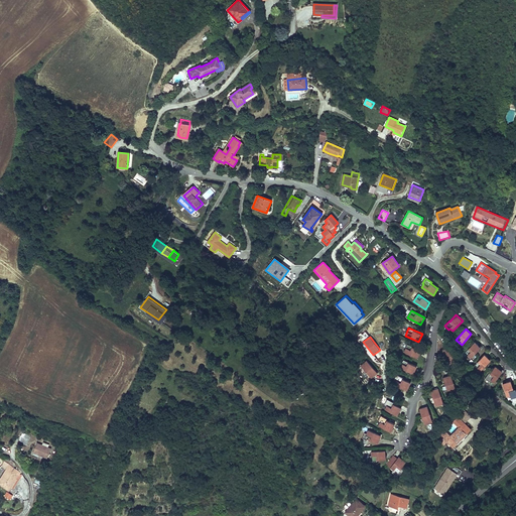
[(471,358),(481,348),(475,342),(465,353),(471,358)]
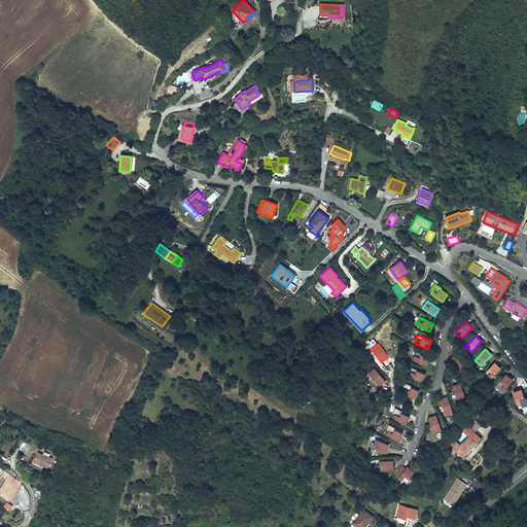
[(429,358),(416,352),(413,359),(426,365),(429,358)]
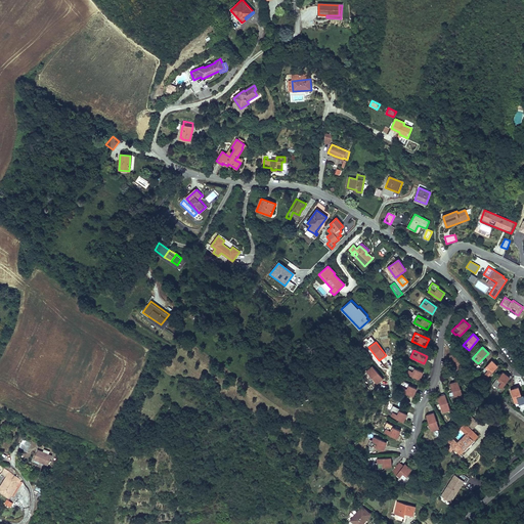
[(462,368),(456,353),(448,355),(454,370),(462,368)]
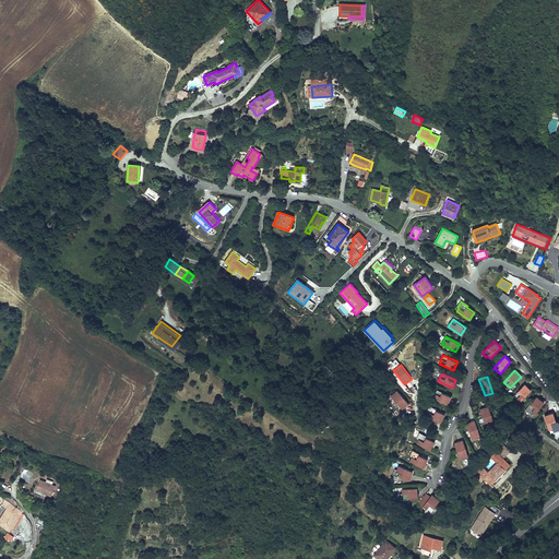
[(521,402),(531,390),(524,384),(514,395),(521,402)]
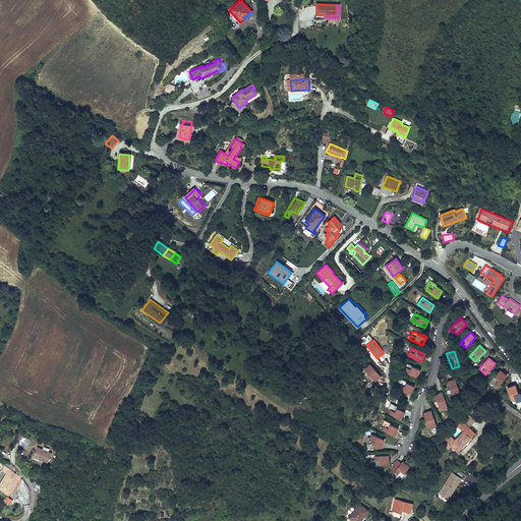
[(420,369),(407,363),(404,371),(417,378),(420,369)]
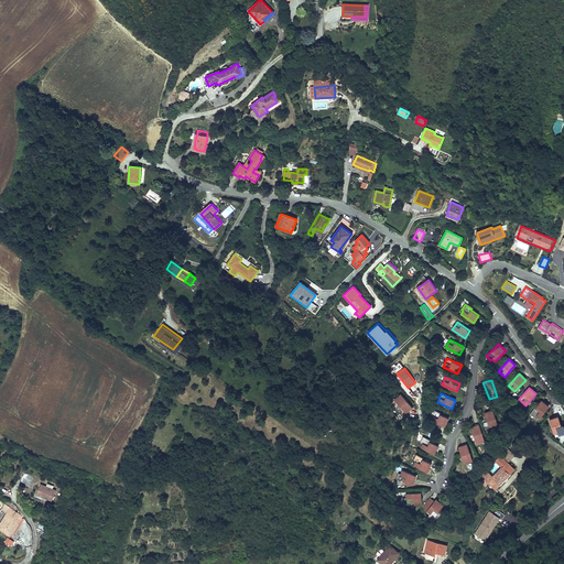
[(393,400),(405,413),(412,408),(400,394),(393,400)]
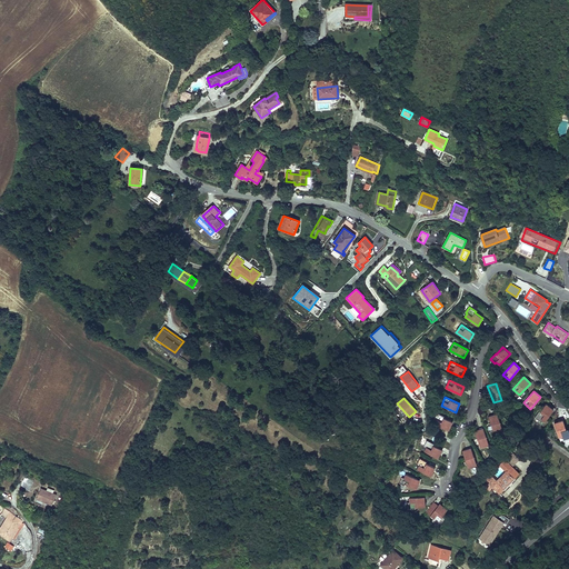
[(541,419),(545,421),(553,409),(550,407),(546,403),(540,411),(539,411),(535,418),(540,421),(541,419)]
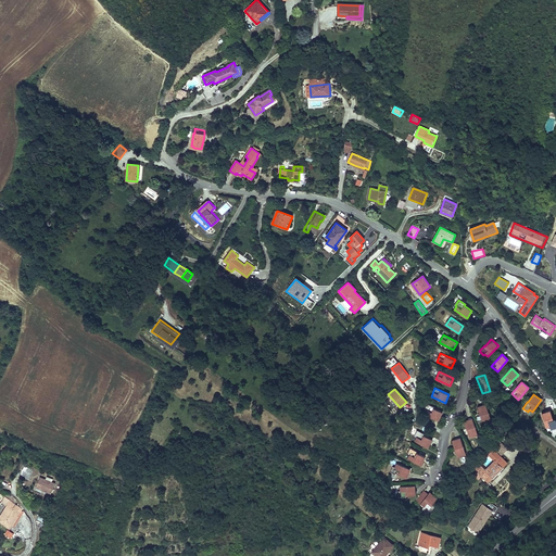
[(425,414),(439,420),(442,412),(433,408),(434,407),(427,404),(425,409),(427,411),(425,414)]
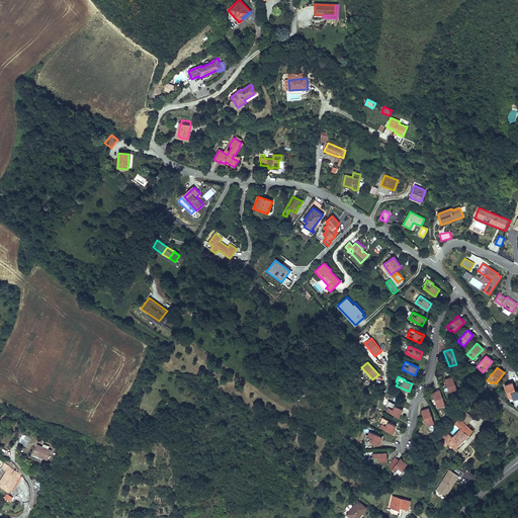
[(445,379),(450,395),(458,392),(452,376),(445,379)]
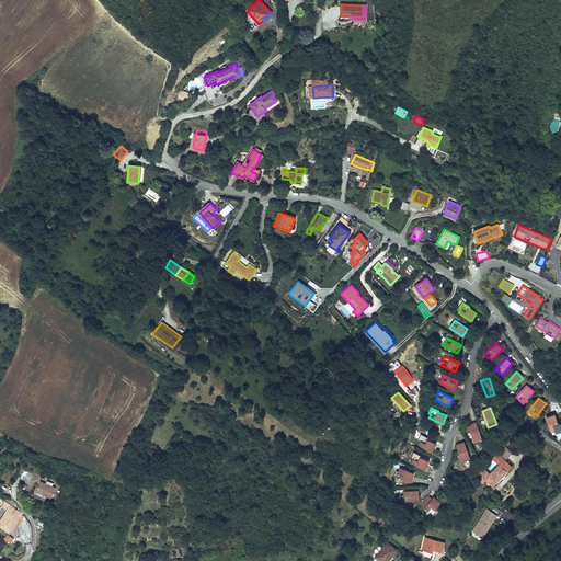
[(556,431),(556,433),(560,431),(560,426),(560,423),(558,423),(556,414),(546,418),(551,432),(556,431)]
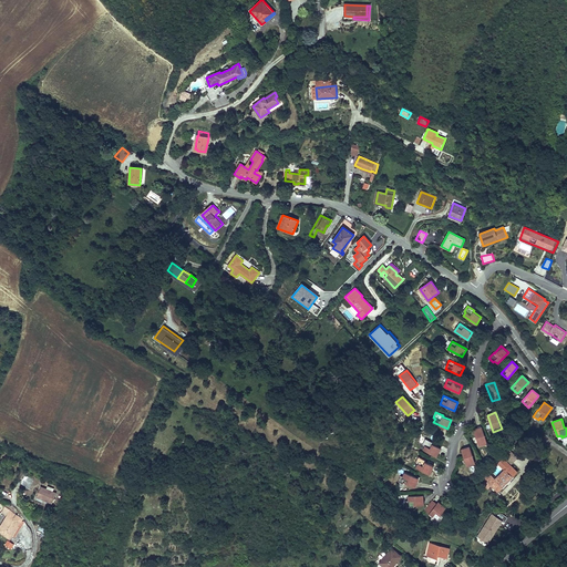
[(473,430),(478,446),(487,443),(482,426),(473,430)]
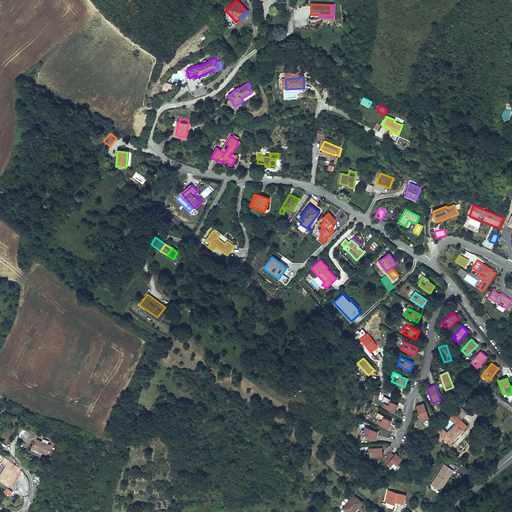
[(382,406),(394,412),(398,405),(390,401),(391,399),(384,396),(382,401),(384,402),(382,406)]
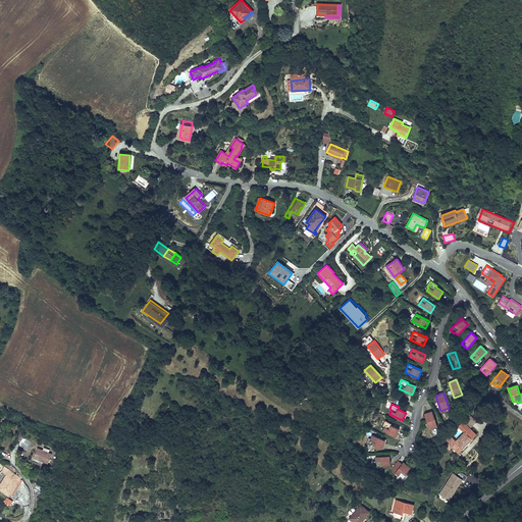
[(424,414),(429,429),(437,426),(432,411),(424,414)]
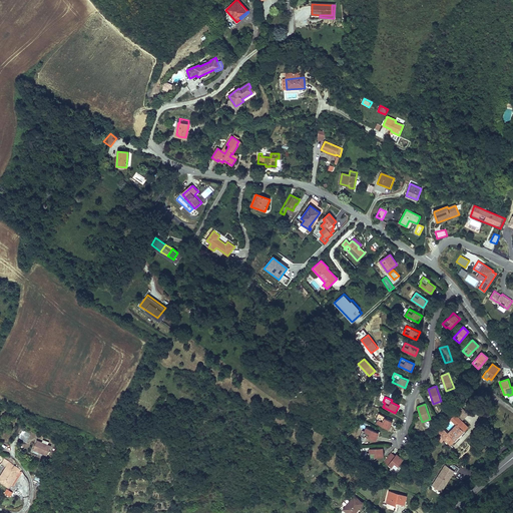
[(462,408),(456,414),(462,420),(469,414),(462,408)]
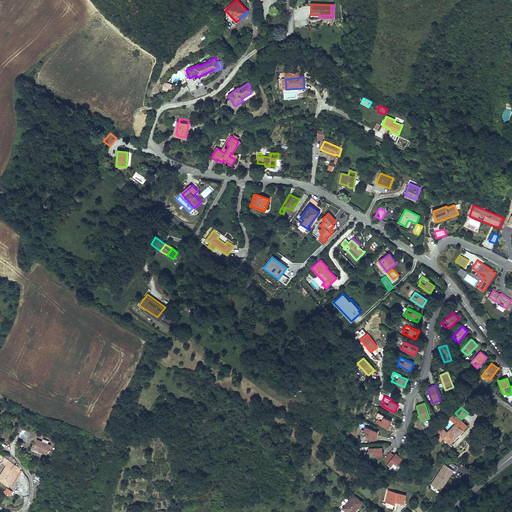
[(375,422),(388,428),(392,421),(384,417),(385,416),(378,412),(375,417),(377,418),(375,422)]
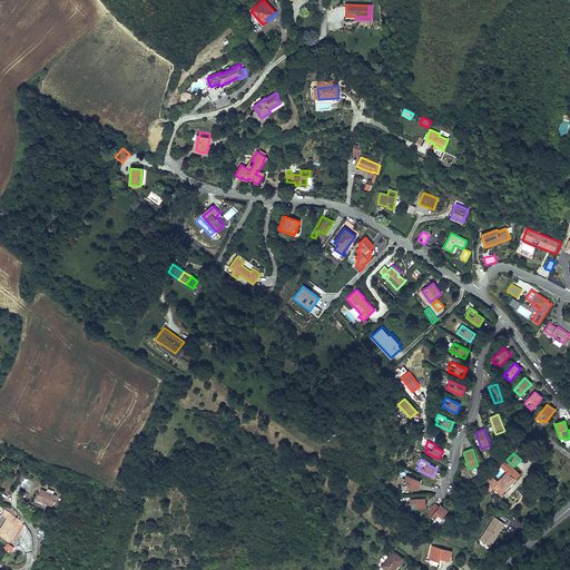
[(493,488),(498,491),(501,494),(505,490),(516,479),(520,474),(505,461),(501,465),(499,464),(490,474),(489,474),(484,479),(488,481),(487,481),(489,483),(487,487),(491,490),(492,490),(493,488)]
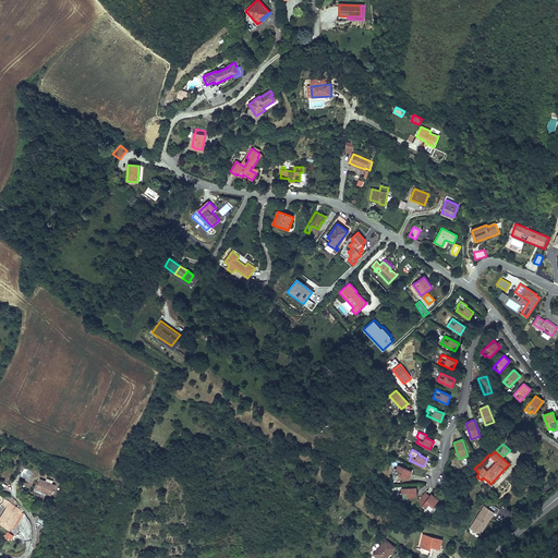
[(398,465),(397,469),(393,469),(391,474),(399,477),(400,476),(409,480),(412,471),(398,465)]
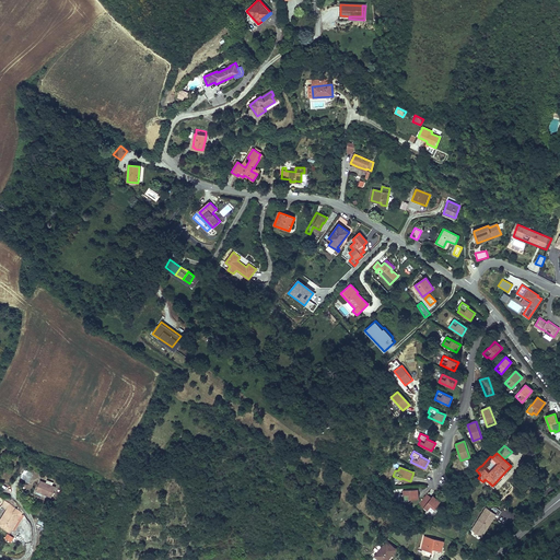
[(30,482),(33,473),(24,469),(21,479),(30,482)]
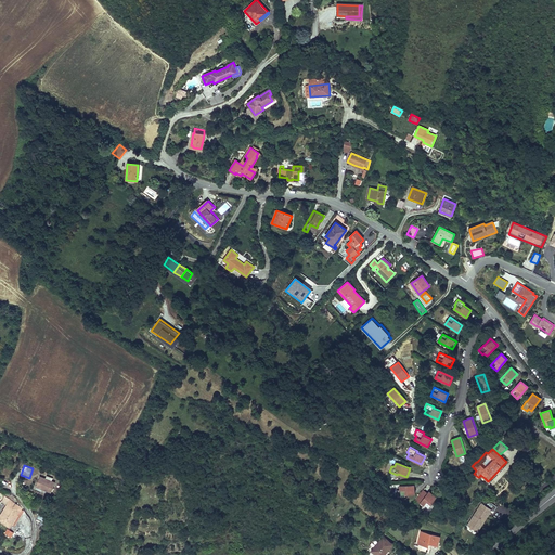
[(40,477),(36,486),(51,492),(55,483),(51,481),(53,478),(47,476),(46,479),(40,477)]
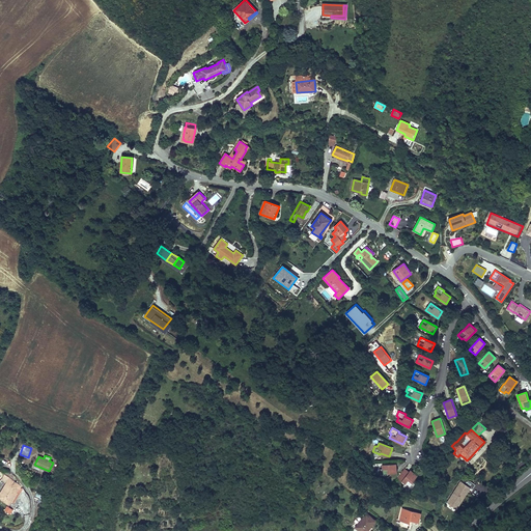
[(382,465),(383,469),(380,469),(381,475),(388,474),(388,473),(397,472),(396,464),(382,465)]
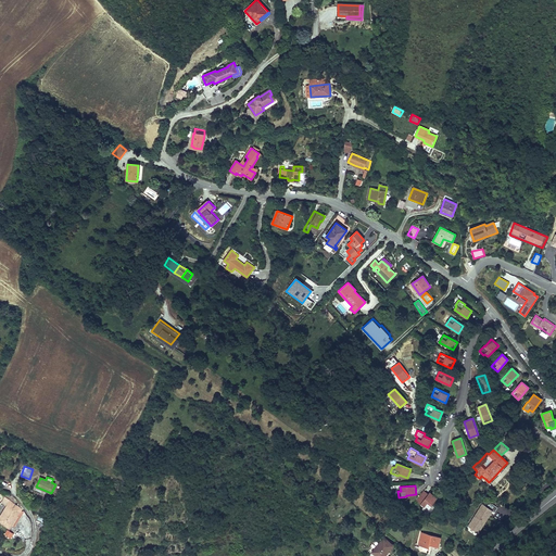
[(427,512),(432,506),(431,505),(438,497),(430,492),(428,494),(424,491),(416,500),(424,506),(422,508),(427,512)]
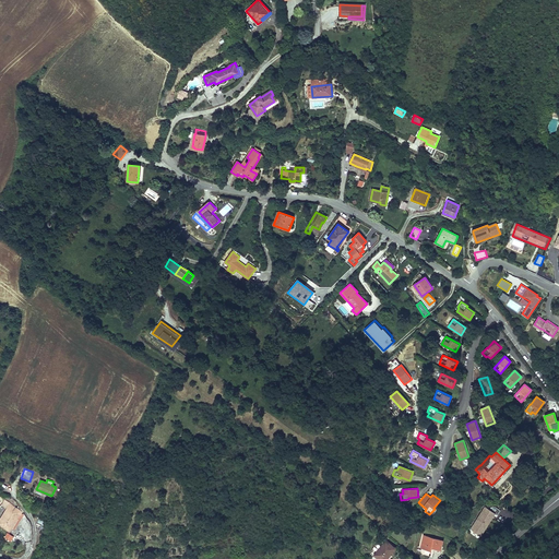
[(8,509),(0,520),(0,524),(10,531),(13,525),(11,524),(20,510),(10,503),(3,500),(1,504),(8,509)]
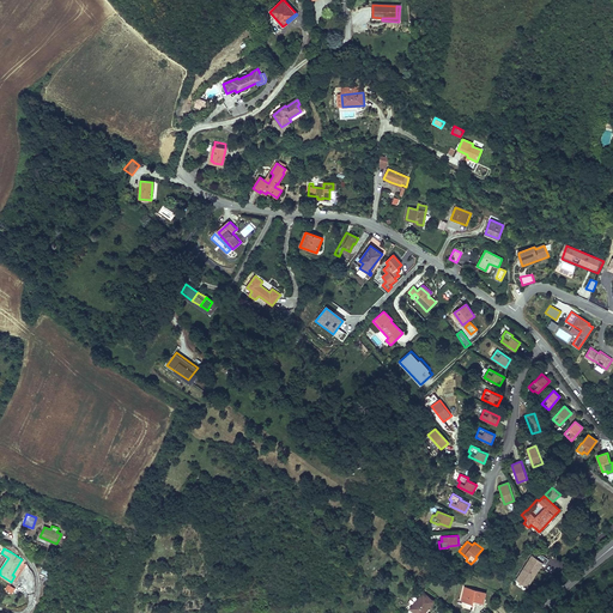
[(542,563),(546,565),(550,559),(544,556),(540,557),(538,560),(533,557),(517,581),(527,587),(542,563)]
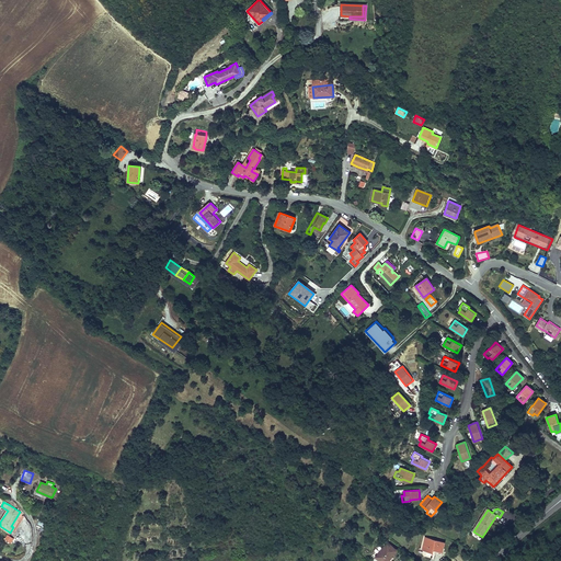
[(20,512),(11,526),(13,527),(22,514),(20,512)]
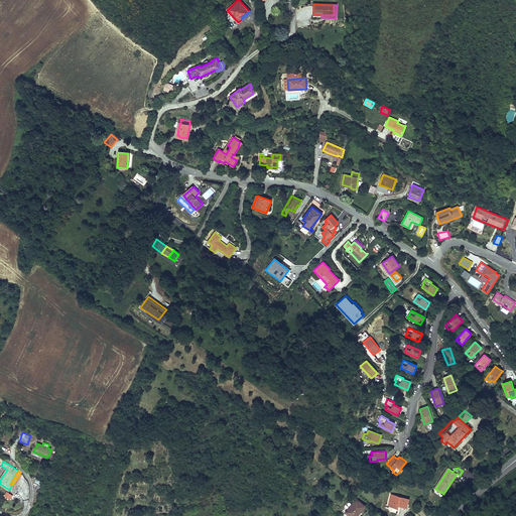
[(33,483),(33,487),(38,490),(43,482),(36,479),(33,483)]
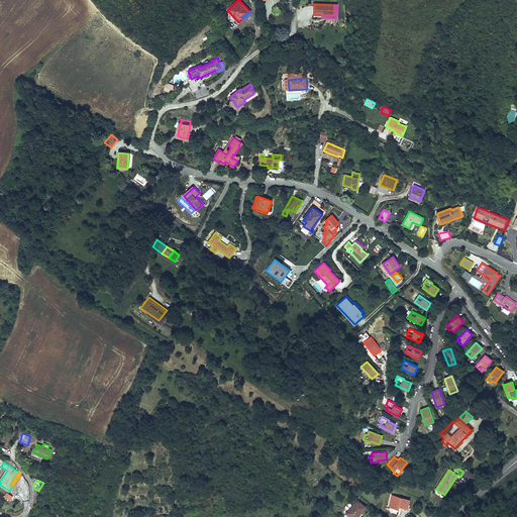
[(10,501),(13,497),(6,493),(4,497),(10,501)]
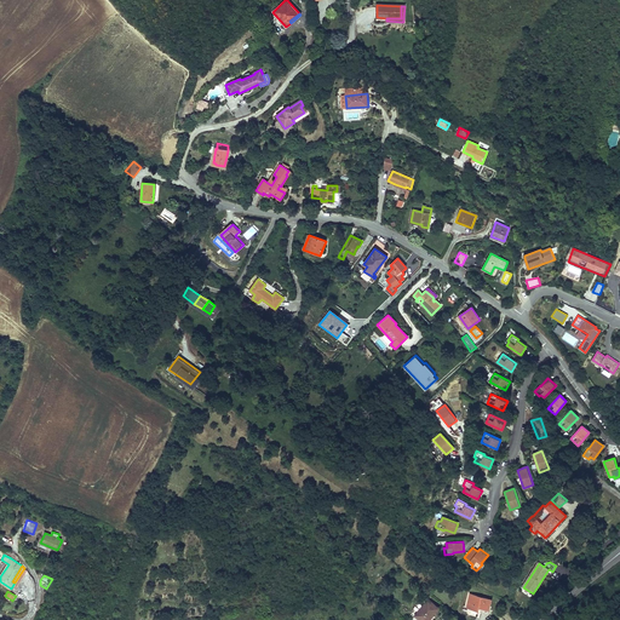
[(470,595),(468,608),(478,610),(478,607),(488,609),(491,600),(470,595)]
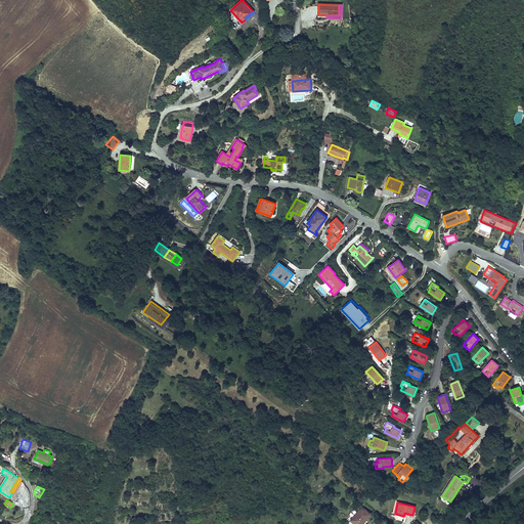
[(354,523),(356,522),(358,523),(364,523),(366,521),(365,520),(370,514),(362,507),(351,520),(354,523)]
